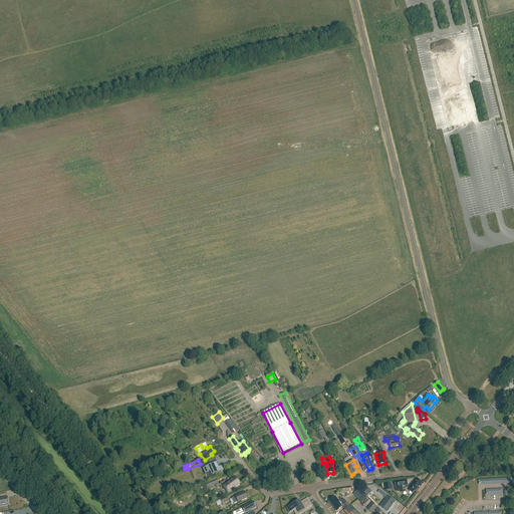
[(359,462),(364,472),(368,470),(363,460),(361,461),(359,462)]
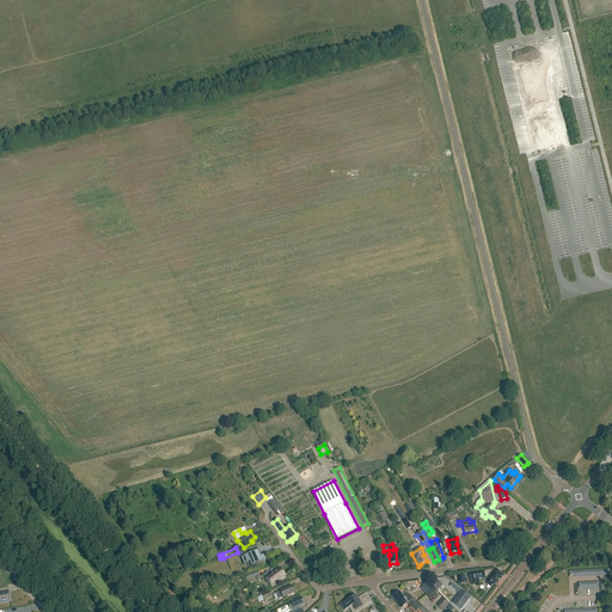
[(244,564),(246,564),(250,562),(251,565),(252,567),(267,561),(264,555),(261,557),(259,556),(257,551),(244,557),(242,558),(244,564)]
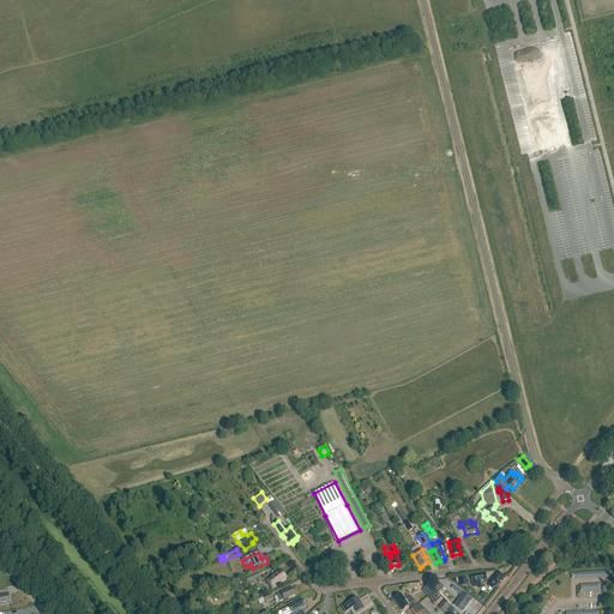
[(272,589),(281,583),(280,583),(287,578),(281,571),(266,582),(272,589)]
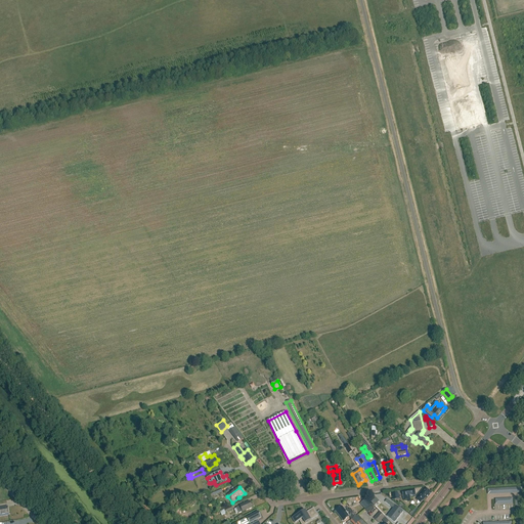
[(427,498),(431,493),(425,488),(418,496),(423,501),(426,497),(427,498)]
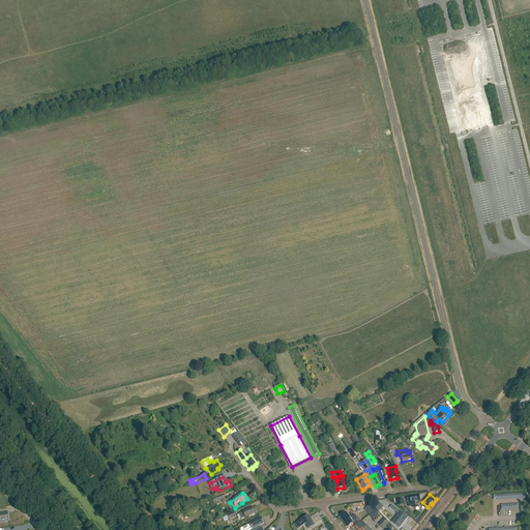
[(213,503),(217,501),(226,498),(224,495),(216,498),(211,500),(213,503)]
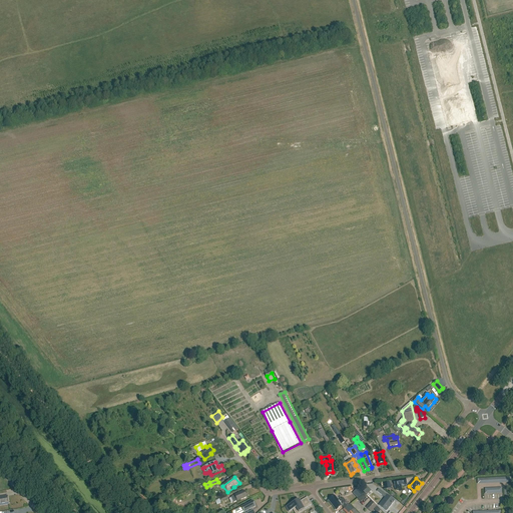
[(396,488),(406,486),(405,480),(395,482),(396,488)]
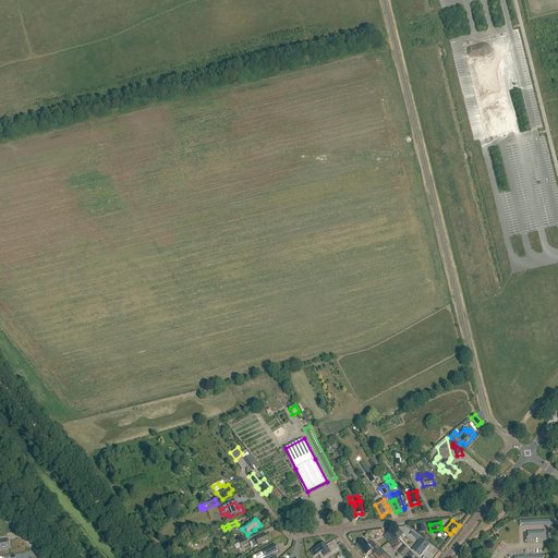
[(390,537),(392,540),(396,537),(393,535),(389,531),(387,533),(389,536),(390,537)]
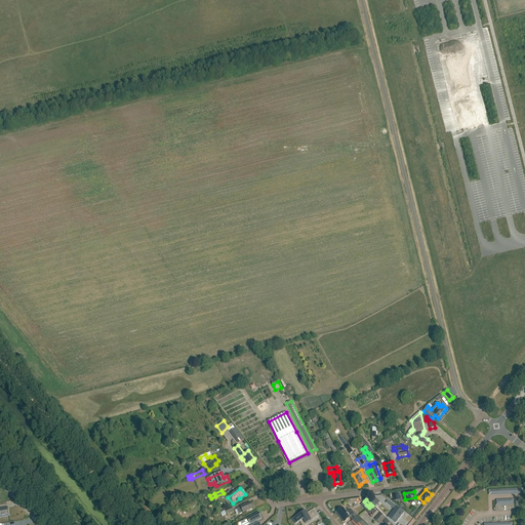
[(395,523),(403,513),(396,508),(388,500),(386,502),(394,510),(388,518),(395,523)]
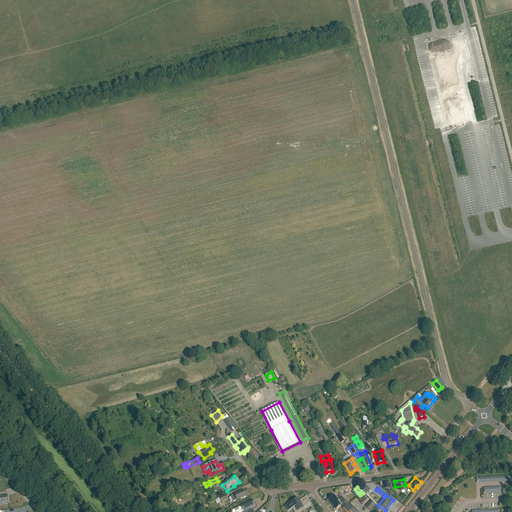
[(237,501),(246,496),(244,490),(234,494),(234,495),(231,496),(233,502),(237,500),(237,501)]
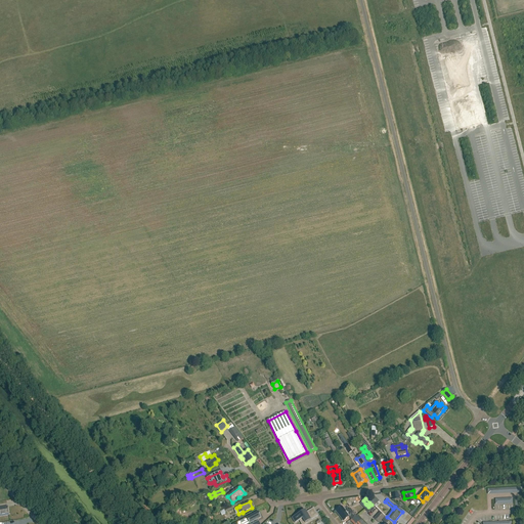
[(368,513),(375,507),(372,505),(368,507),(367,508),(364,510),(368,513)]
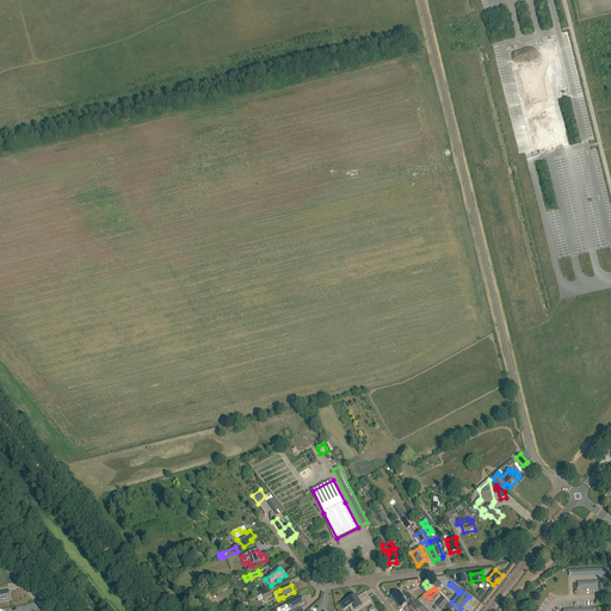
[(0,592),(0,602),(10,600),(8,591),(0,592)]
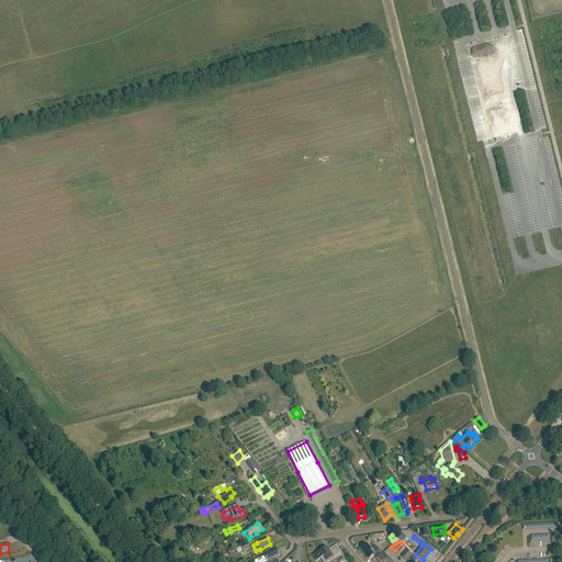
[(238,553),(243,551),(243,550),(249,547),(248,543),(236,549),(238,553)]
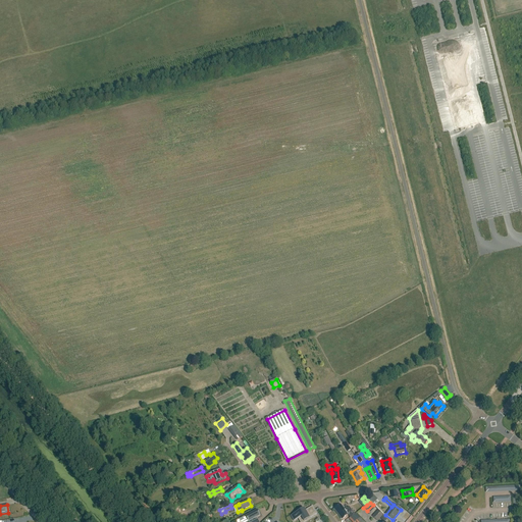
[(355,514),(349,507),(345,510),(341,505),(334,510),(342,519),(348,515),(350,518),(355,514)]
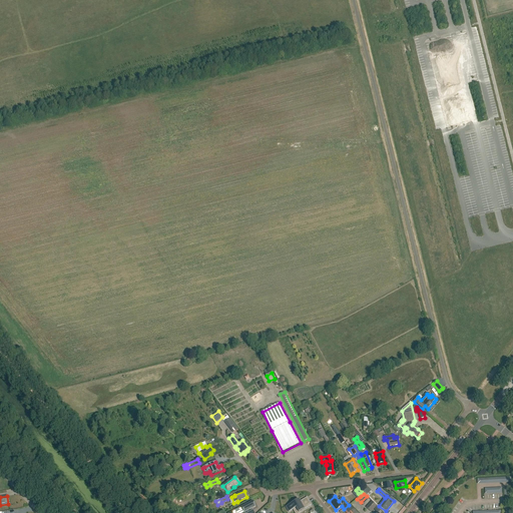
[(310,503),(305,506),(302,500),(299,502),(298,500),(286,507),(289,512),(296,508),(299,512),(312,505),(310,503)]
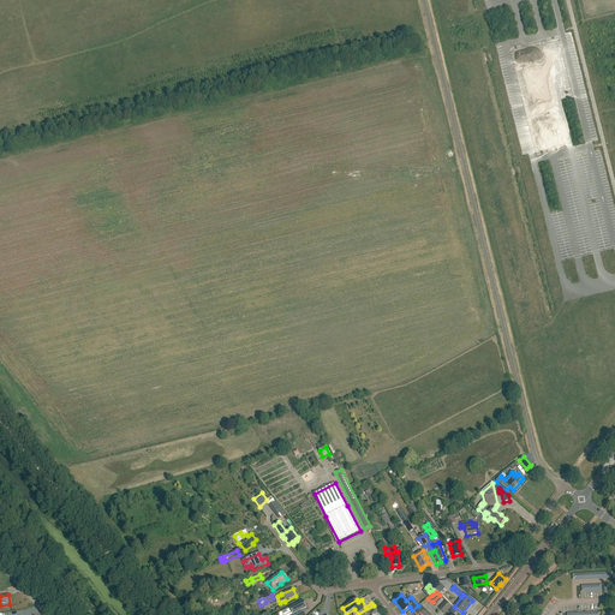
[(292,614),(306,608),(303,601),(275,614),(292,614)]
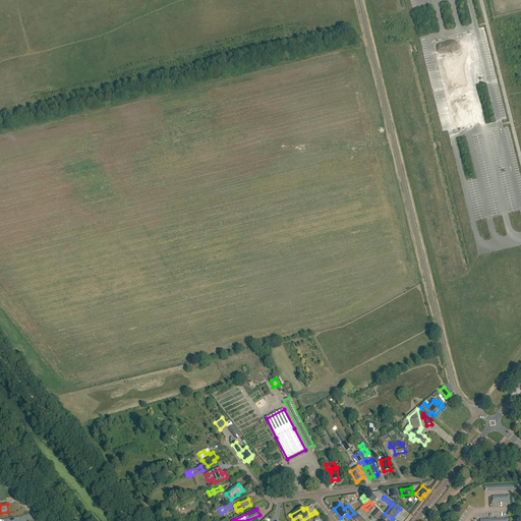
[(377,520),(383,514),(378,509),(371,516),(377,520)]
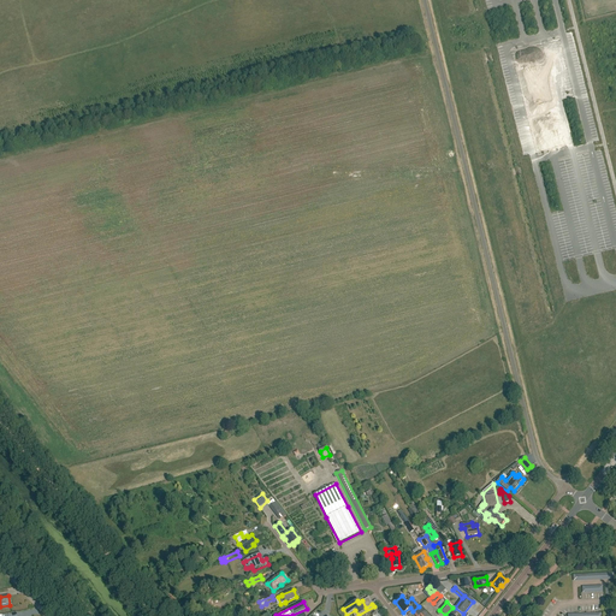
[(430,615),(427,612),(422,608),(420,605),(416,608),(412,612),(413,614),(414,615),(419,615),(420,615),(430,615)]
